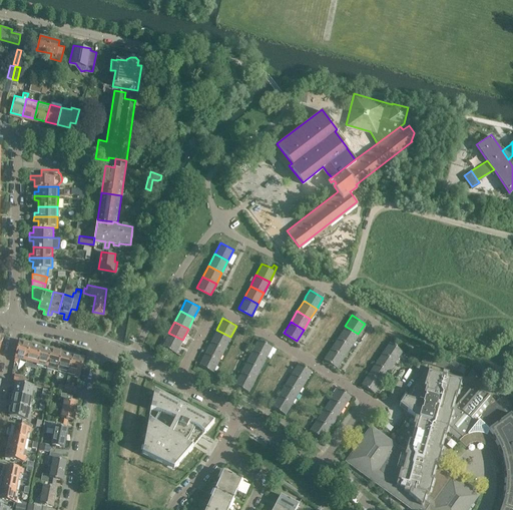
[(345,326),(338,336),(351,345),(358,334),(345,326)]
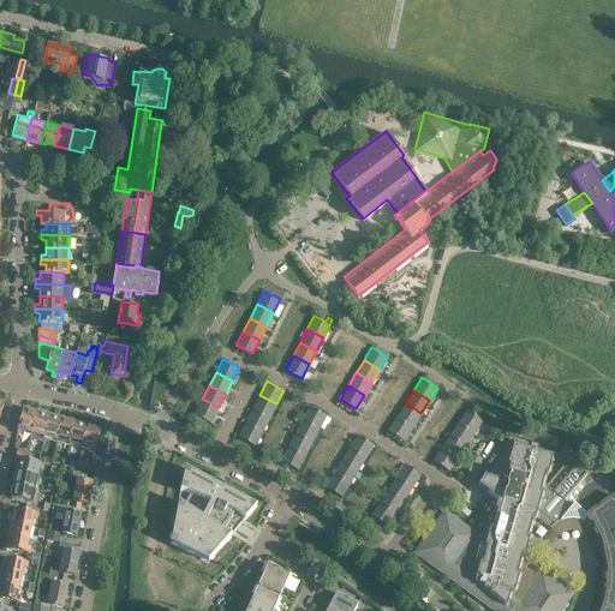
[(276,403),(260,395),(252,408),(269,417),(276,403)]
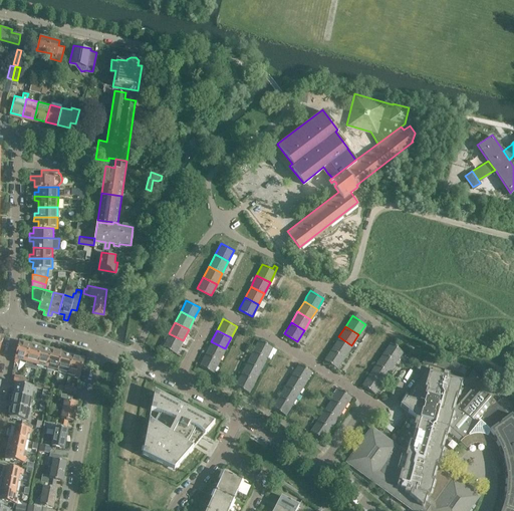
[(169,333),(163,345),(177,352),(183,340),(169,333)]
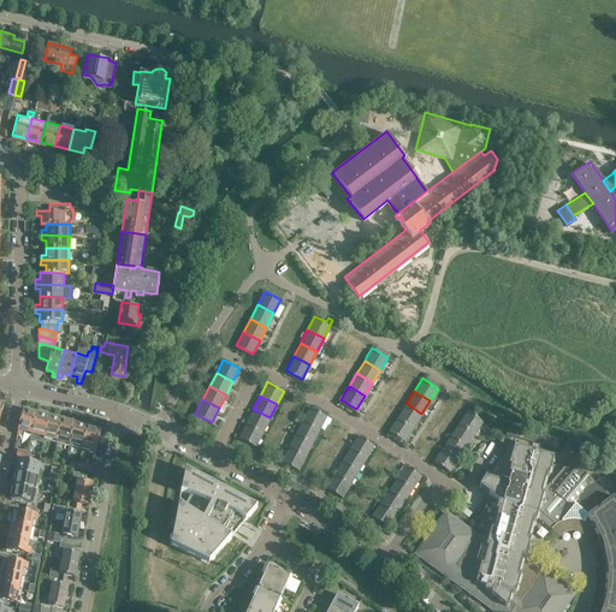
[(401,411),(397,416),(400,417),(413,426),(421,414),(406,403),(401,411)]
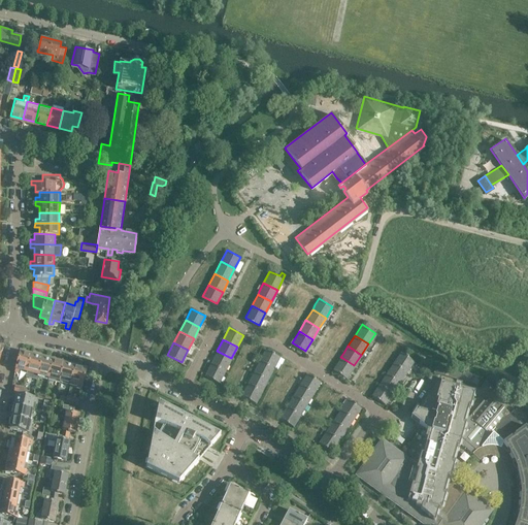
[(266,348),(260,360),(271,366),(274,367),(279,356),(279,355),(266,348)]
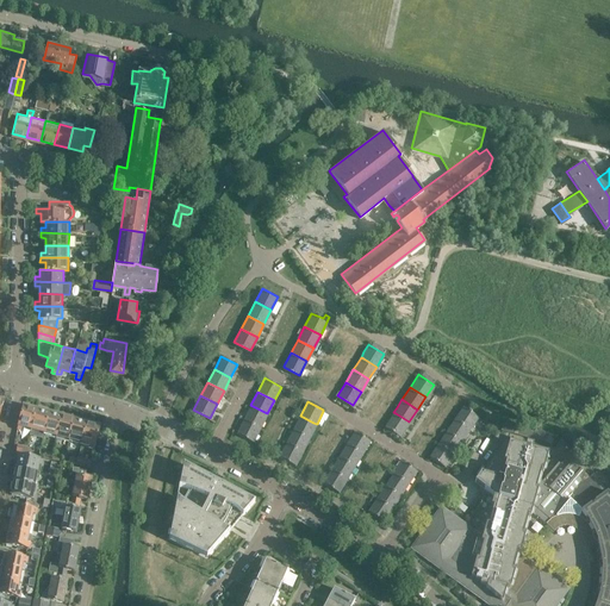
[(36,406),(29,404),(29,405),(23,404),(17,426),(23,429),(24,426),(31,428),(36,407),(36,406)]
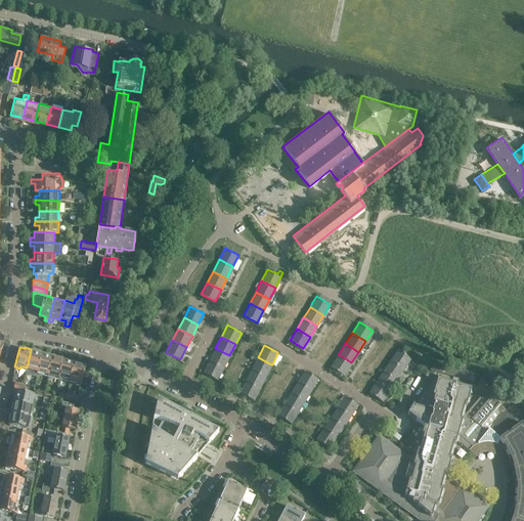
[(229,355),(215,348),(210,359),(224,366),(229,355)]
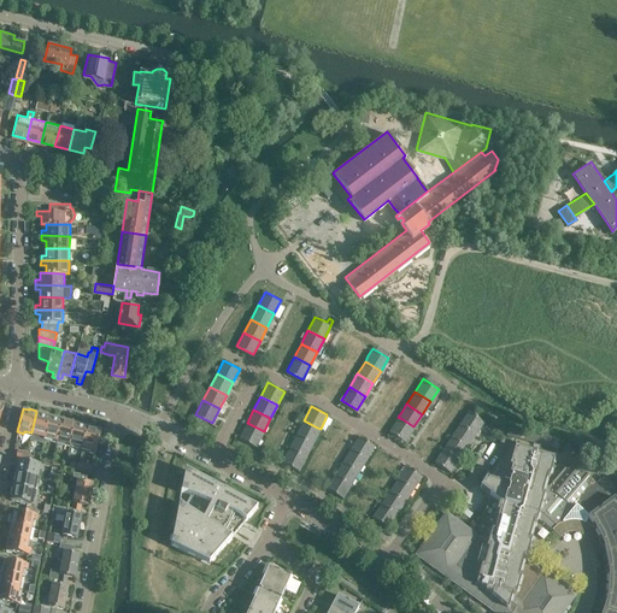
[(460,422),(463,423),(476,432),(485,419),(469,410),(464,417),(460,422)]
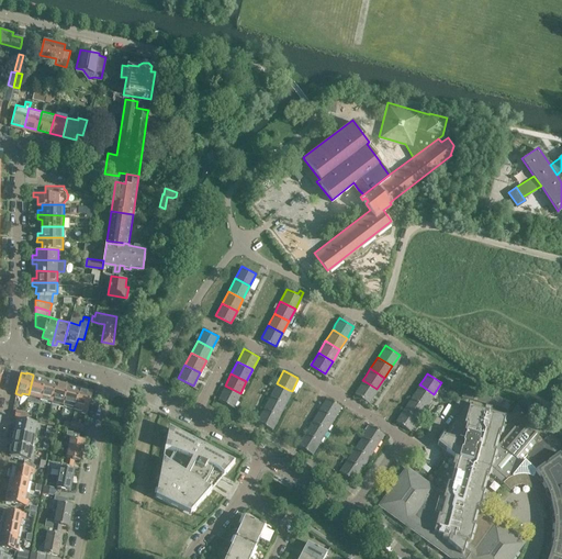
[(45,378),(40,376),(38,377),(33,376),(29,394),(40,398),(45,378)]
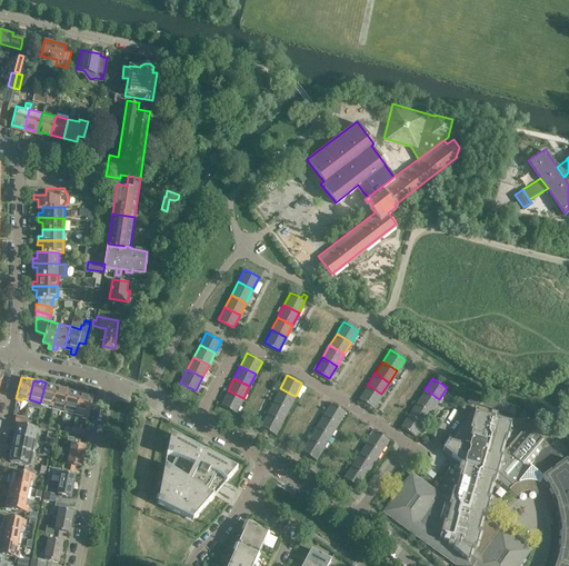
[(52,385),(52,384),(46,383),(40,403),(52,406),(58,386),(52,385)]
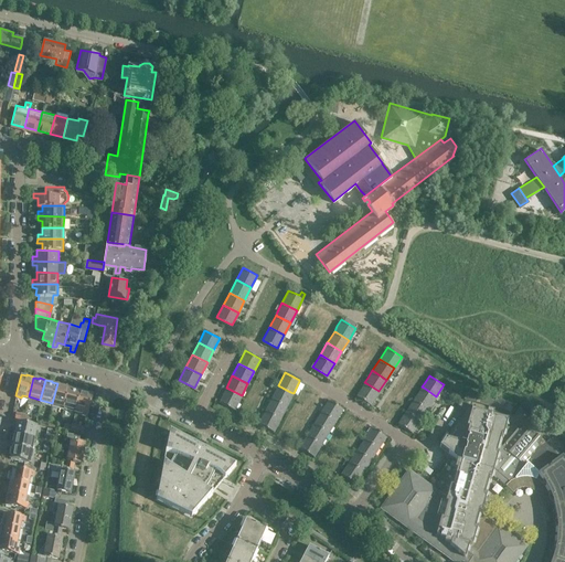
[(360,389),(356,394),(371,403),(379,391),(366,383),(364,382),(360,389)]
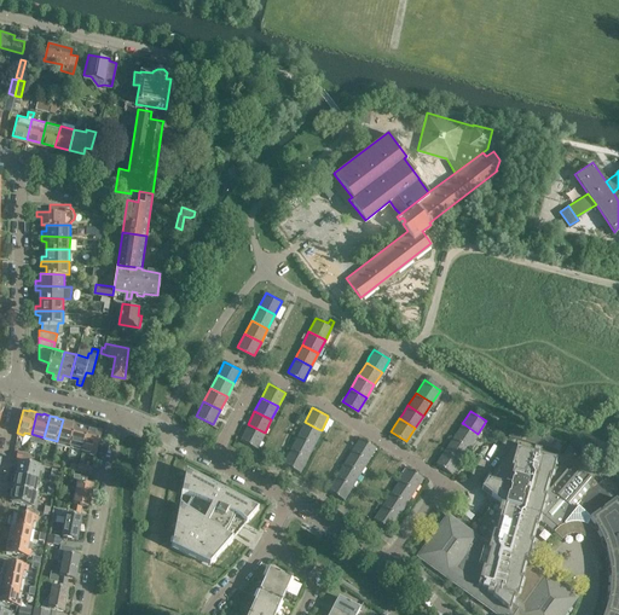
[(76,422),(69,421),(69,422),(63,419),(57,441),(70,444),(76,422)]
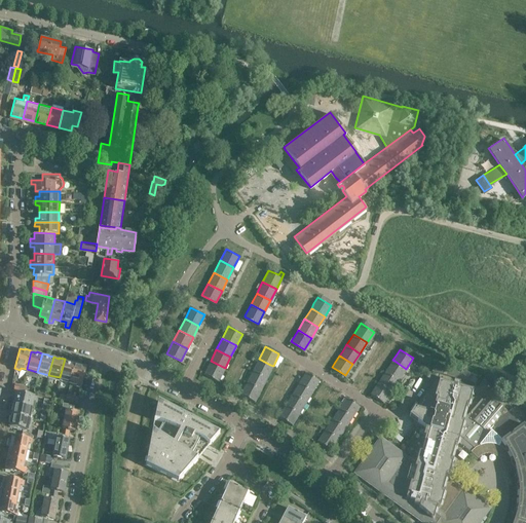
[(70,362),(70,361),(65,359),(60,377),(70,380),(75,363),(70,362)]
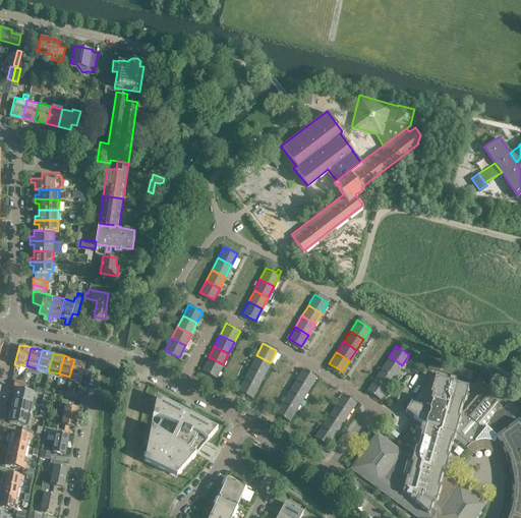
[(256,355),(250,366),(265,373),(268,366),(271,362),(268,361),(256,355)]
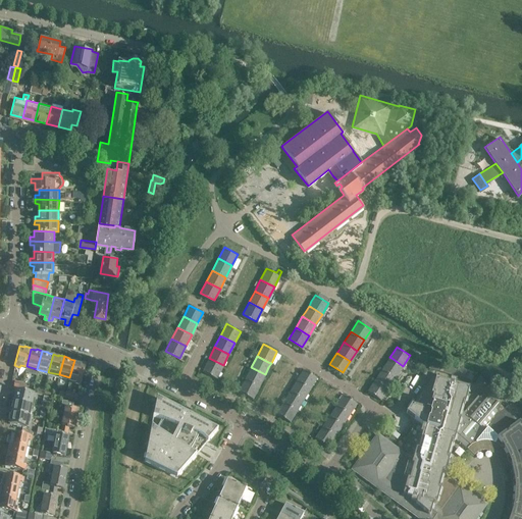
[(382,367),(384,369),(396,376),(403,366),(392,358),(389,357),(385,363),(382,367)]
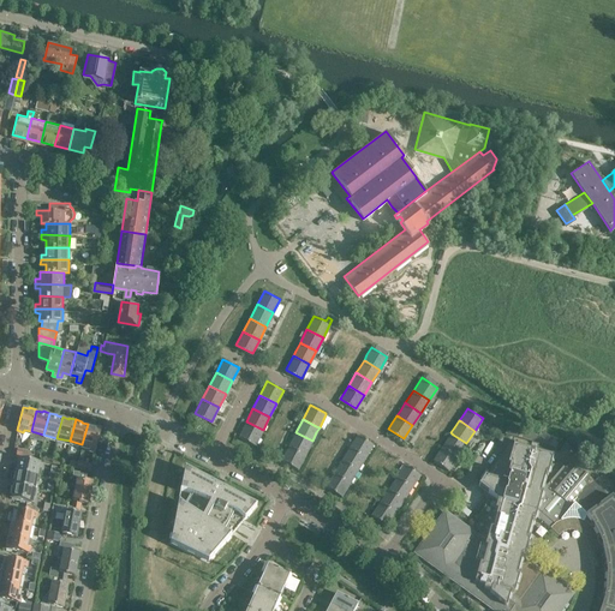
[(246,421),(239,436),(256,443),(263,430),(246,421)]
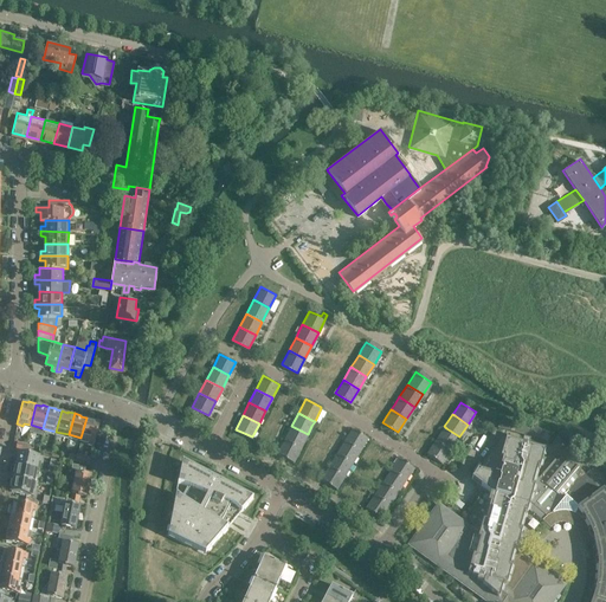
[(94,420),(95,419),(88,416),(86,418),(81,438),(81,440),(88,442),(94,444),(100,421),(94,420)]
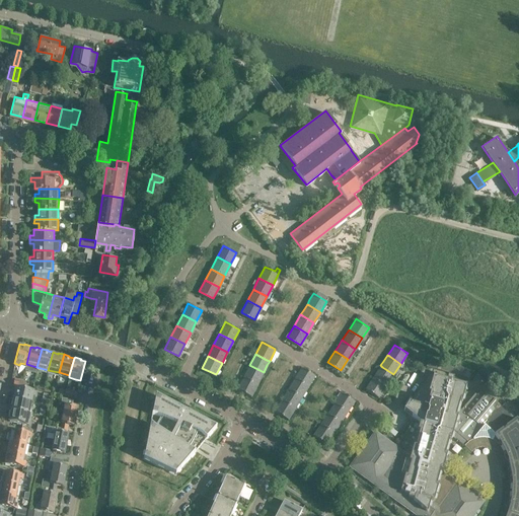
[(428,358),(427,364),(437,367),(439,361),(428,358)]
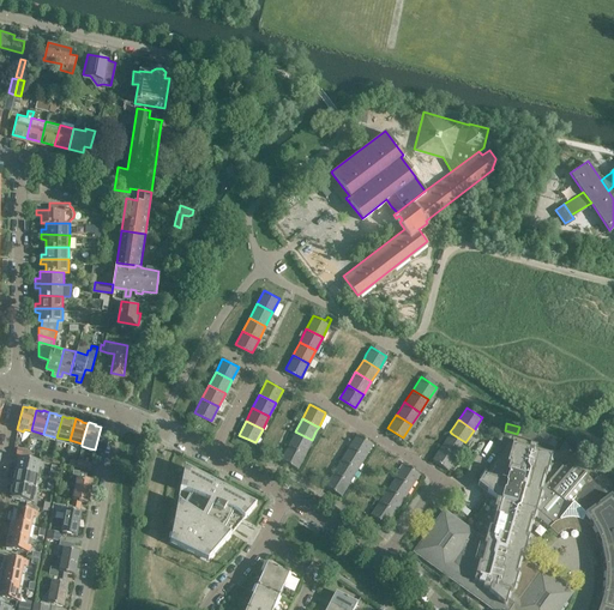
[(537,432),(524,428),(523,435),(535,439),(537,432)]
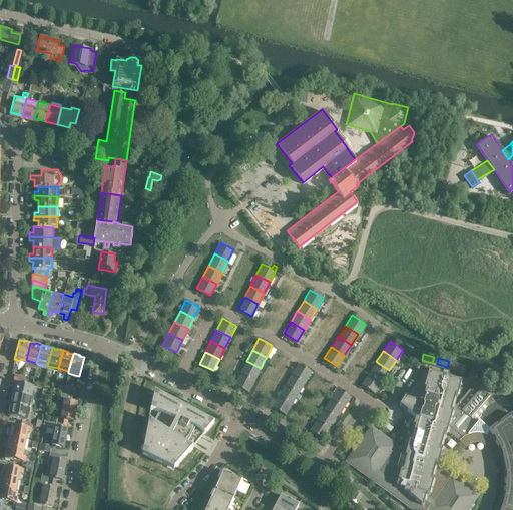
[(459,369),(460,363),(452,360),(450,366),(459,369)]
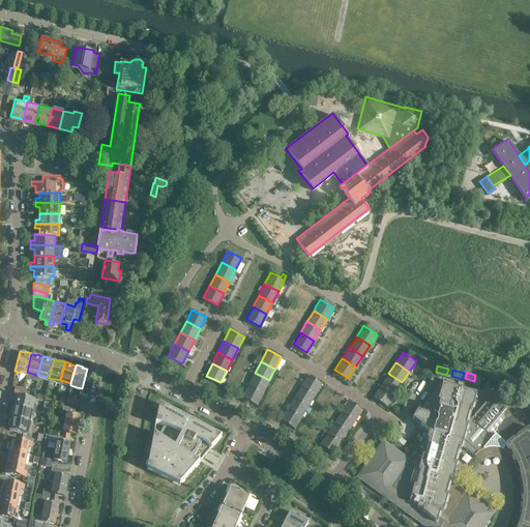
[(255,373),(248,384),(263,391),(269,380),(255,373)]
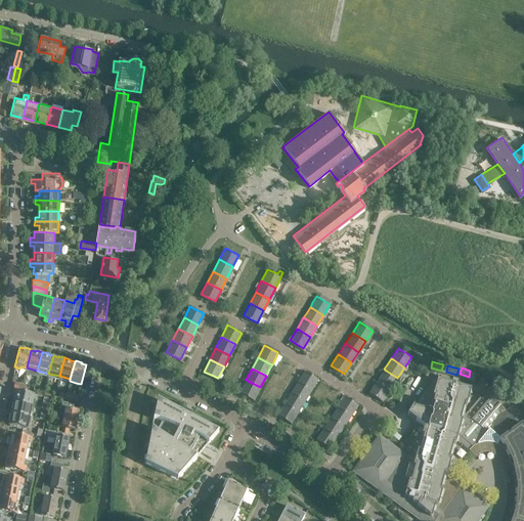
[(305,368),(298,381),(311,389),(316,382),(318,377),(305,368)]
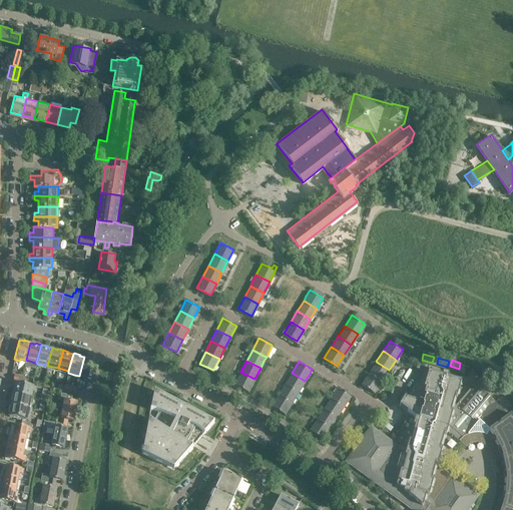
[(369,372),(371,373),(382,380),(389,370),(378,363),(376,361),(372,368),(369,372)]
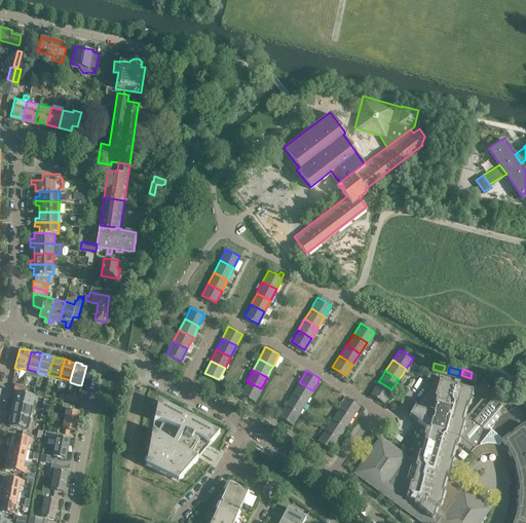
[(396,445),(380,434),(351,471),(423,522),(478,522),(491,506),(448,475),(458,439),(478,456),(481,453),(484,452),(487,451),(490,451),(493,452),(496,454),(498,456),(500,458),(504,469),(514,465),(513,464),(514,464),(512,458),(511,454),(504,445),(525,433),(525,426),(512,407),(509,410),(490,394),(488,393),(470,415),(466,412),(473,388),(459,384),(460,381),(454,379),(453,382),(434,377),(409,413),(425,426),(419,446),(416,460),(396,445)]
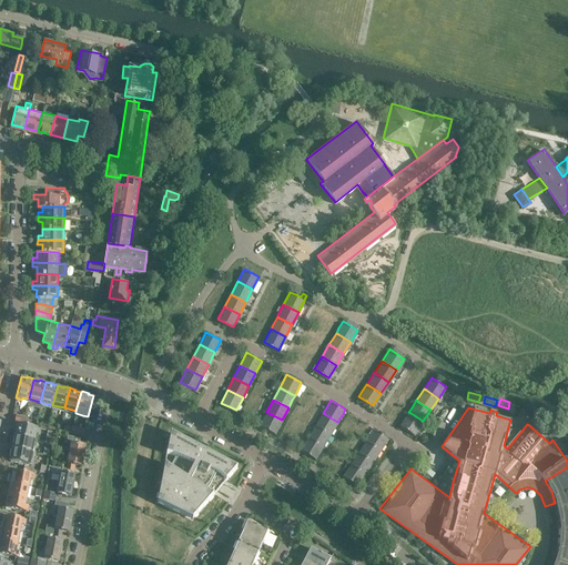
[(266,412),(261,424),(275,432),(280,424),(282,420),(266,412)]
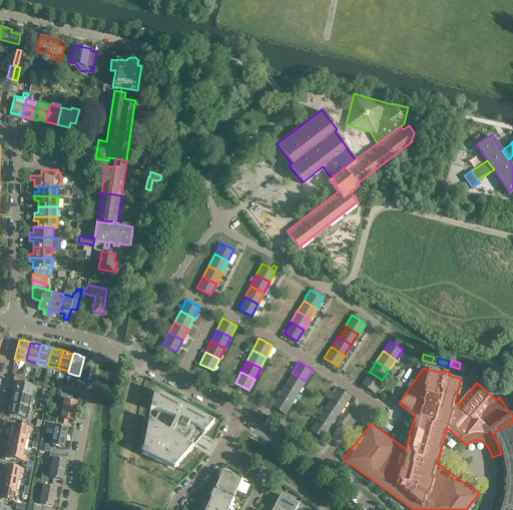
[(362,382),(362,383),(374,391),(382,380),(371,373),(369,372),(362,382)]
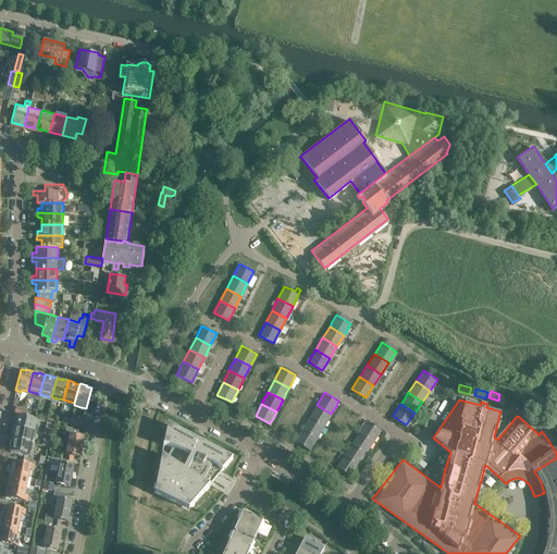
[(16,405),(14,411),(26,414),(27,414),(28,408),(28,407),(16,405)]
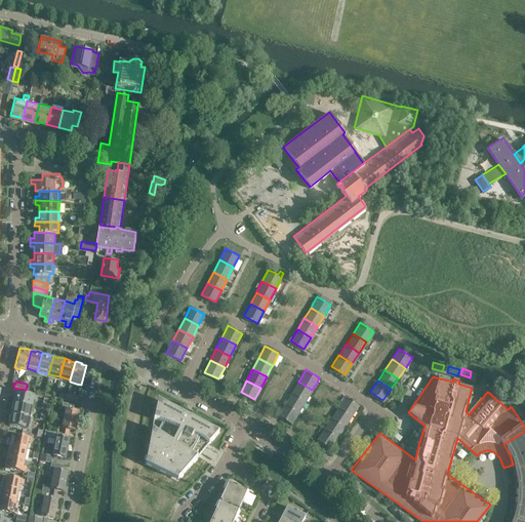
[(298,382),(292,392),(306,400),(312,390),(298,382)]
